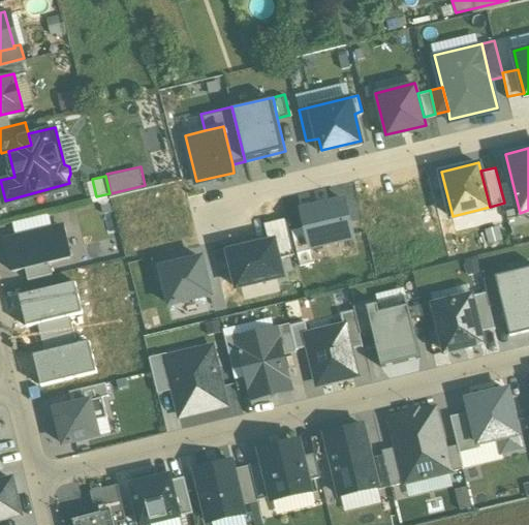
[(303,225),(308,245),(351,235),(342,194),(298,206),(303,225)]
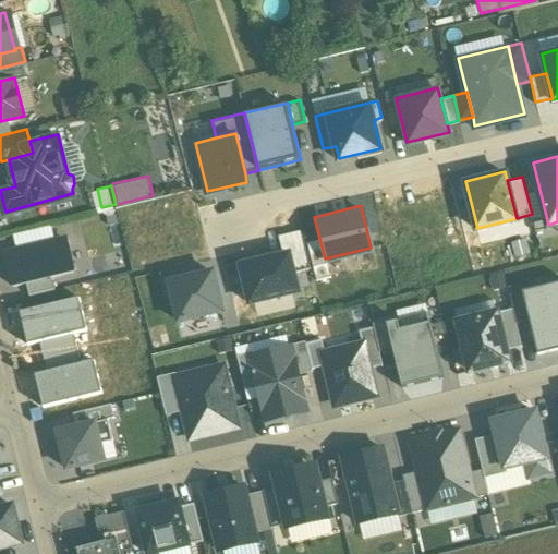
[(294,271),(311,267),(305,241),(302,229),(279,235),(283,253),(290,252),(294,271)]
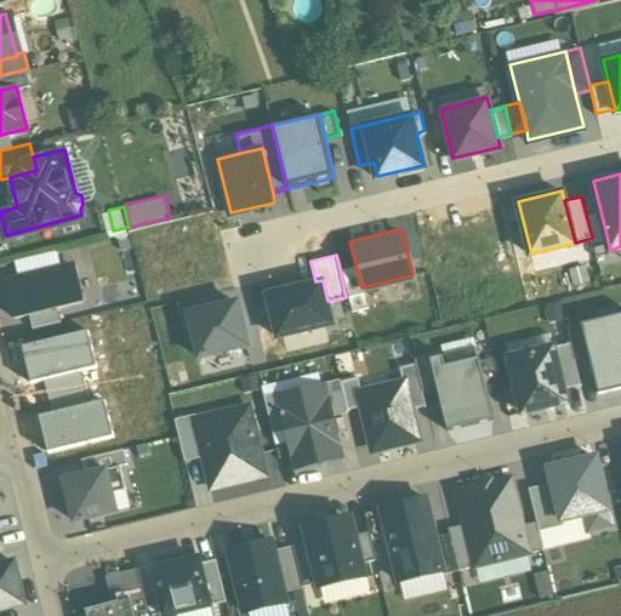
[(362,287),(355,264),(340,268),(346,297),(349,309),(365,306),(362,287)]
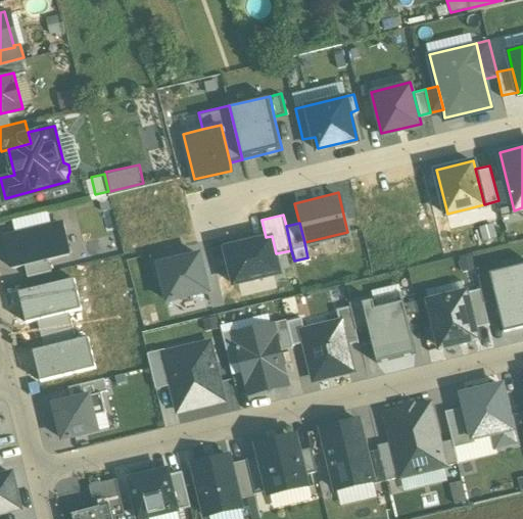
[(5,237),(13,268),(25,265),(49,258),(68,253),(61,224),(5,237)]
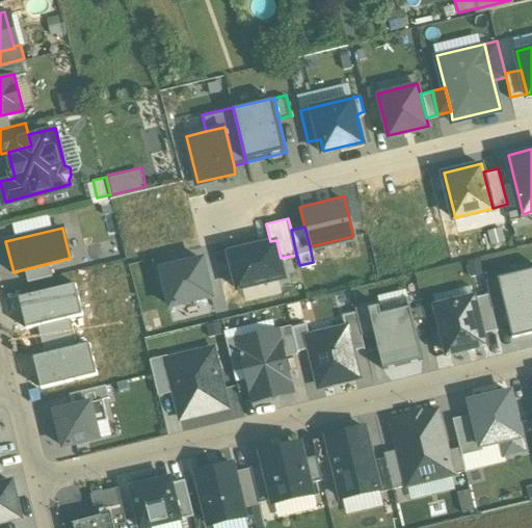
[(231,251),(239,288),(285,278),(281,258),(276,240),(270,241),(231,251)]
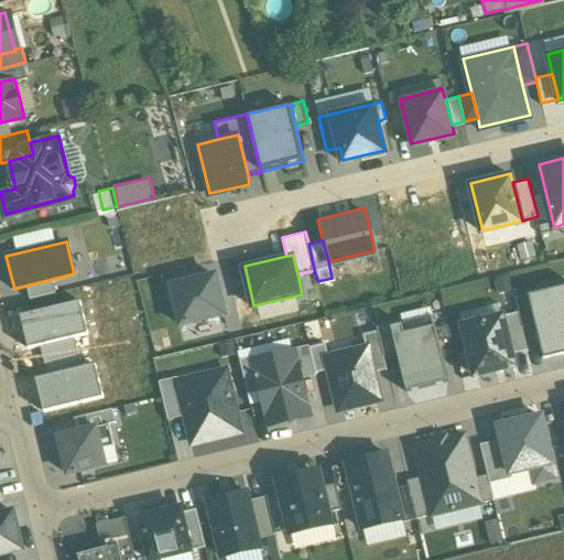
[(216,273),(172,283),(182,323),(225,313),(216,273)]
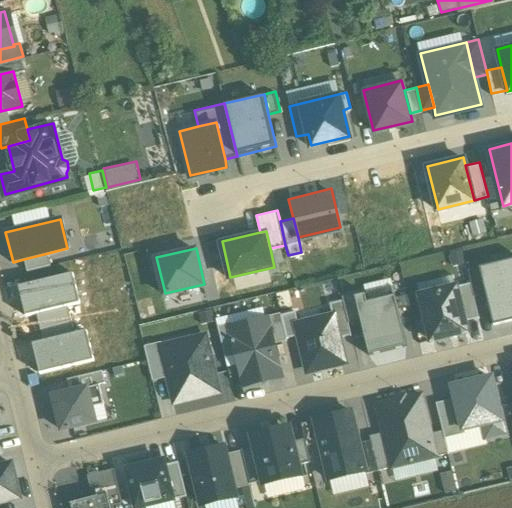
[(48,253),(24,259),(27,270),(51,264),(48,253)]
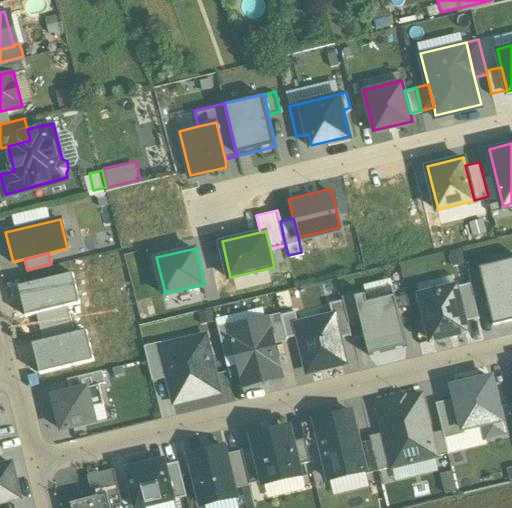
[(485,292),(493,323),(511,318),(511,257),(479,266),(485,292)]
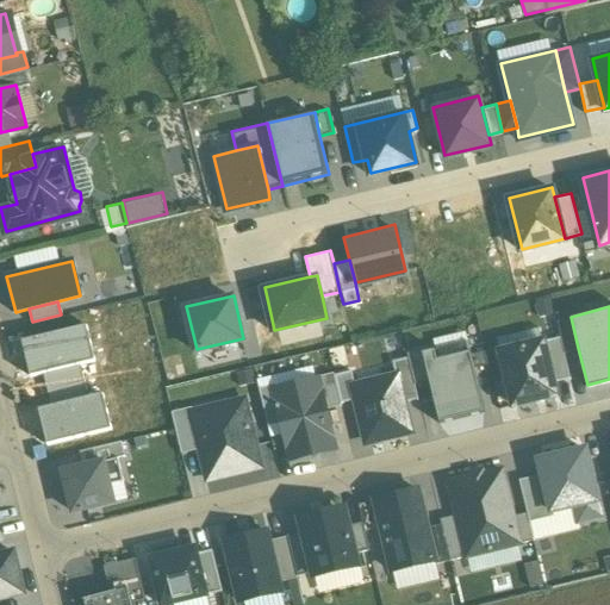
[(565,351),(578,348),(571,317),(558,320),(565,351)]
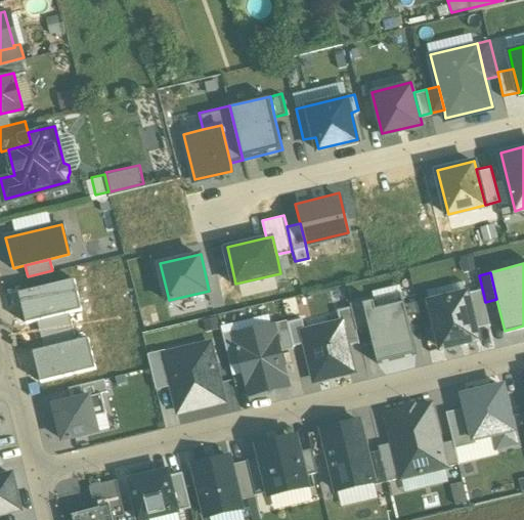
[(19,291),(27,321),(38,319),(70,311),(82,308),(75,277),(19,291)]
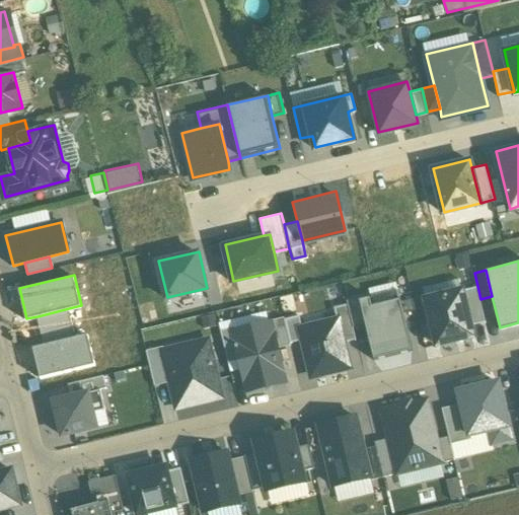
[(476,285),(463,289),(471,324),(486,320),(476,285)]
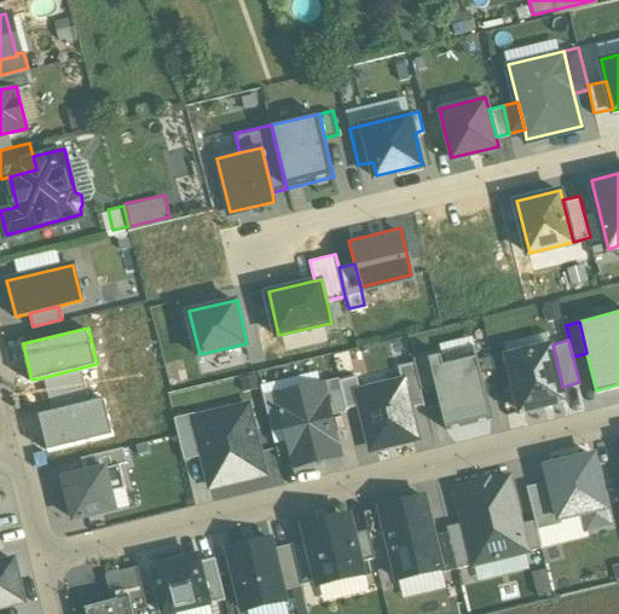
[(553,345),(508,355),(521,410),(566,398),(562,387),(553,345)]
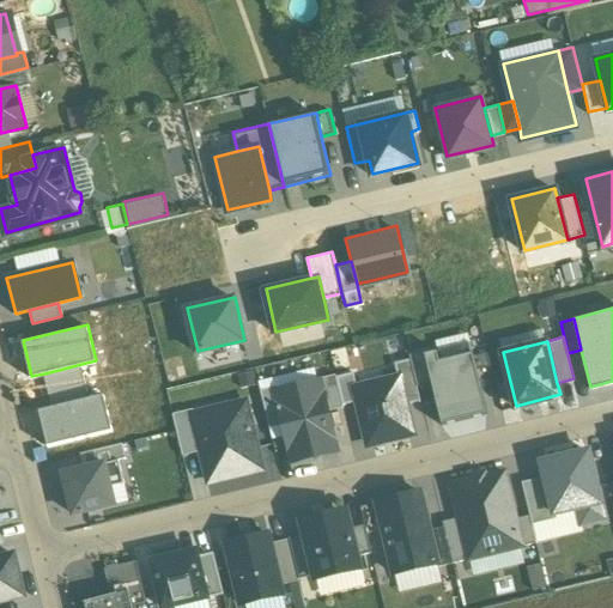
[(424,353),(431,382),(441,423),(487,412),(478,368),(491,365),(487,352),(473,354),(471,342),(424,353)]
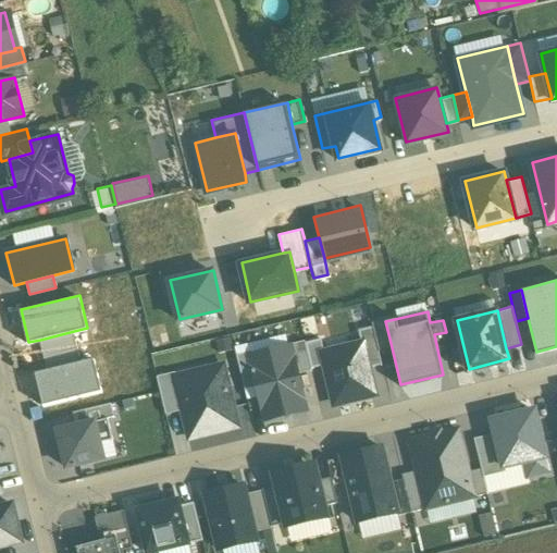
[(392,347),(385,321),(385,317),(372,320),(373,326),(379,351),(392,347)]
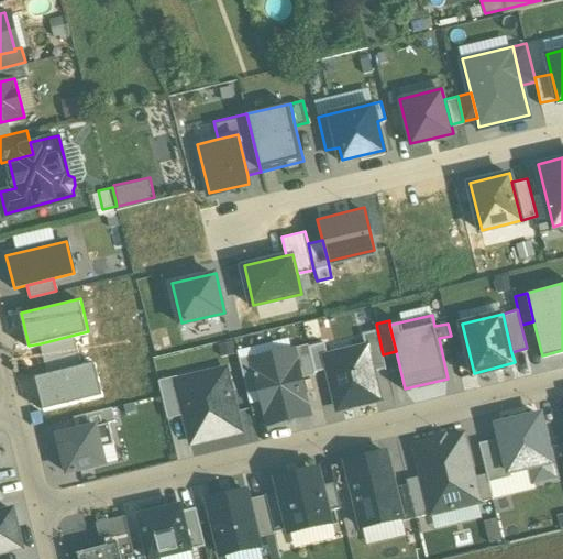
[(368,346),(374,370),(386,366),(383,354),(377,329),(363,332),(366,346),(368,346)]
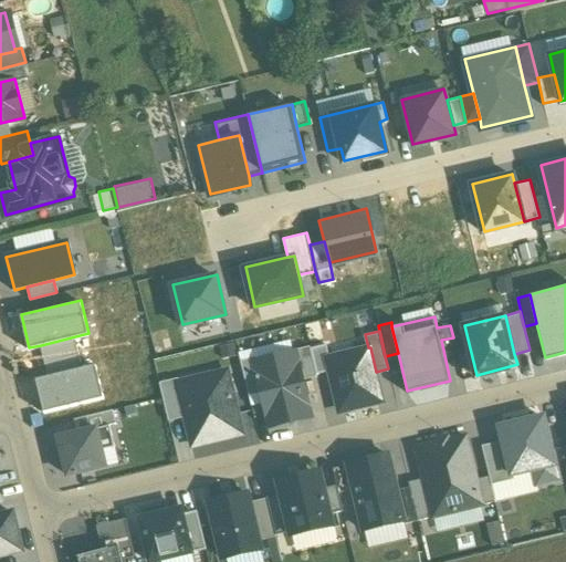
[(44,361),(79,353),(75,336),(41,345),(44,361)]
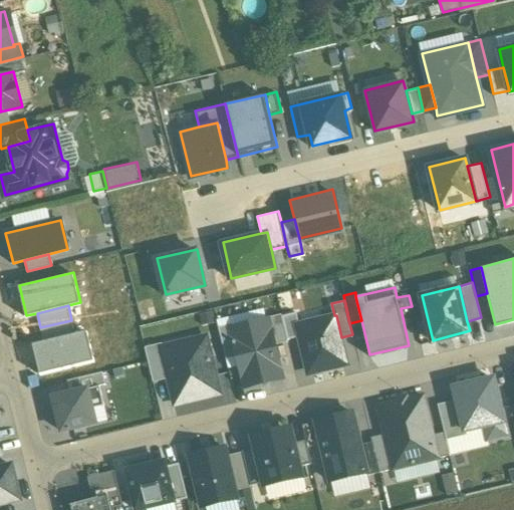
[(282,315),(287,338),(299,335),(297,324),(299,323),(296,311),(282,315)]
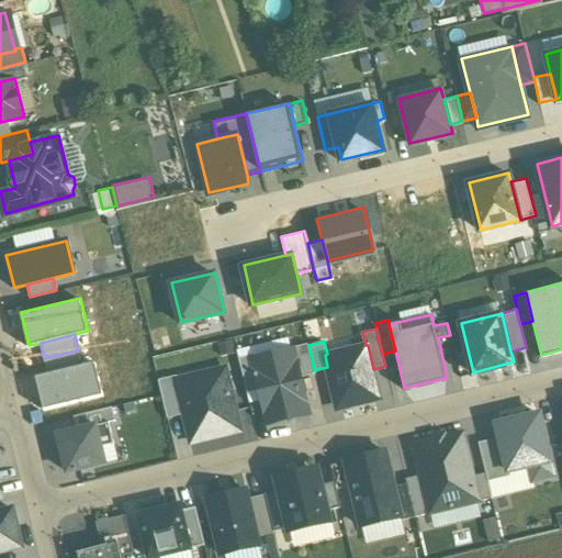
[(314,370),(308,345),(307,344),(293,347),(294,350),(300,376),(315,371),(314,370)]
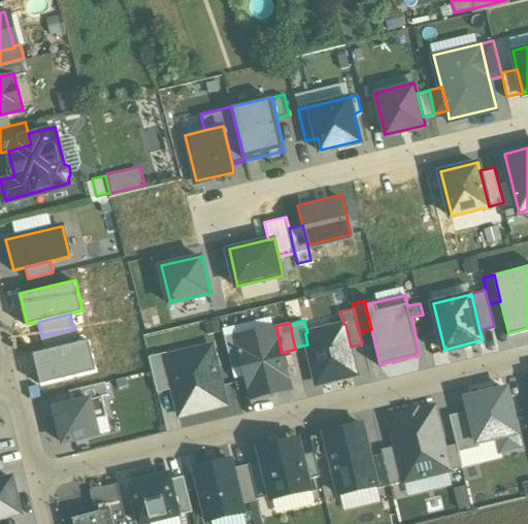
[(305,333),(317,381),(357,371),(351,347),(345,324),(343,324),(307,332),(305,333)]
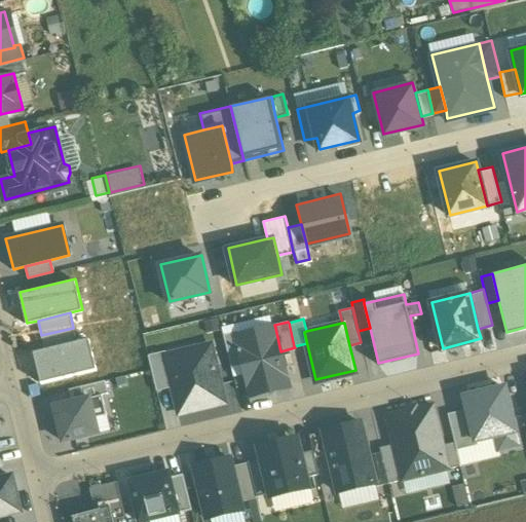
[(252,395),(290,385),(280,351),(275,328),(274,326),(237,335),(243,363),(252,395)]
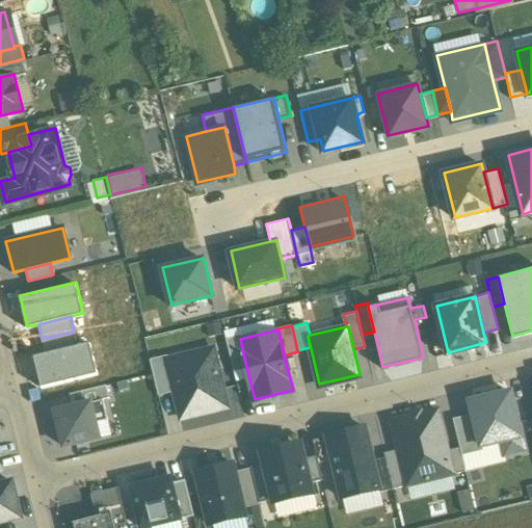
[(42,339),(45,352),(77,344),(74,332),(42,339)]
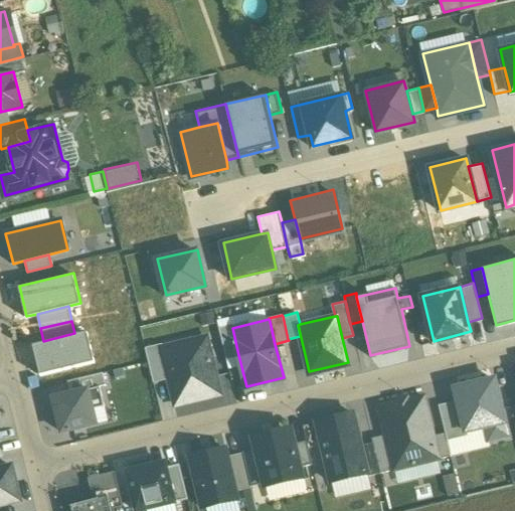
[(226,358),(238,355),(232,328),(231,324),(218,328),(226,358)]
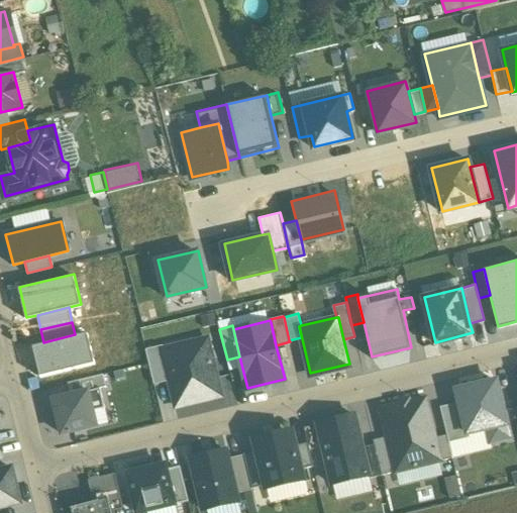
[(33,344),(40,375),(95,362),(88,331),(75,334),(43,342),(33,344)]
